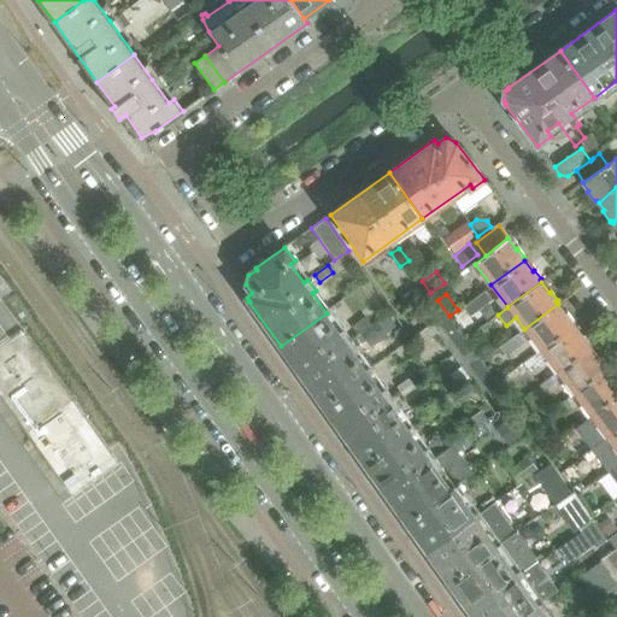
[(474,300),(463,309),(470,317),(481,309),(477,305),(474,300)]
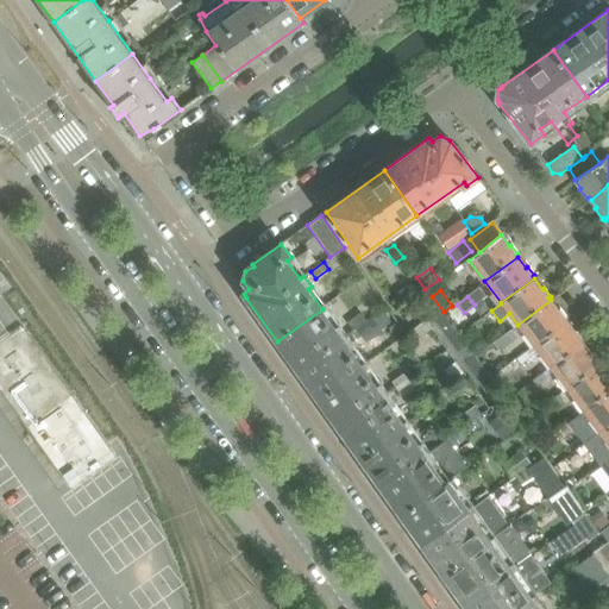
[(534,346),(566,321),(565,319),(566,318),(560,309),(558,311),(551,300),(518,325),(534,346)]
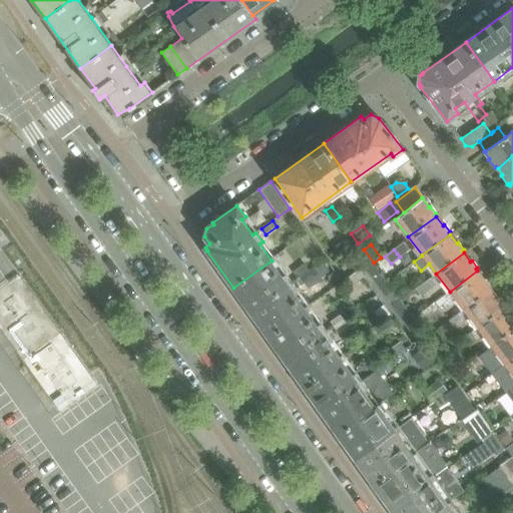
[(364,269),(373,263),(370,258),(361,264),(364,269)]
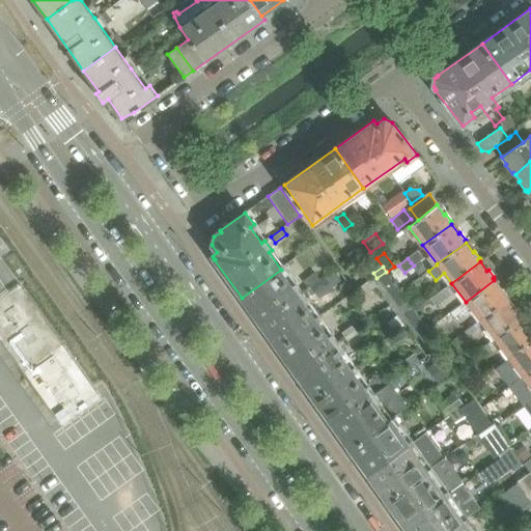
[(308,301),(302,291),(295,282),(291,284),(281,270),(242,298),(277,347),(316,318),(305,303),(308,301)]
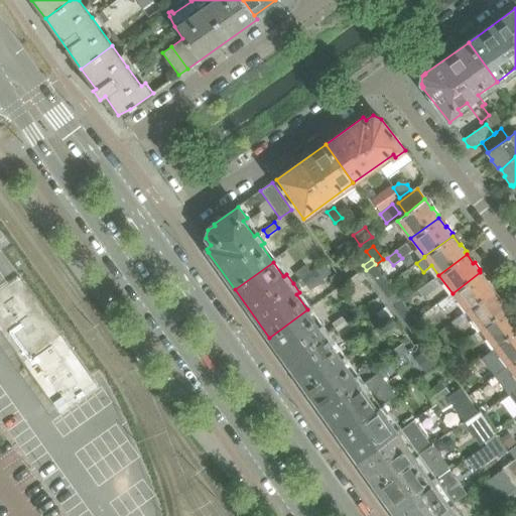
[(370,275),(378,269),(375,265),(375,264),(366,270),(370,275)]
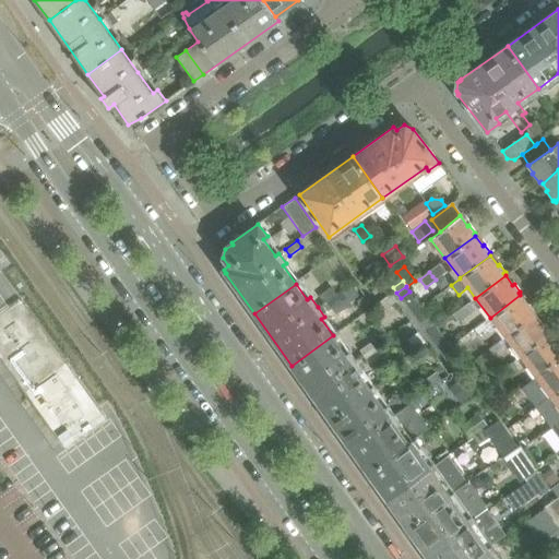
[(324,302),(336,295),(331,287),(320,296),(324,302)]
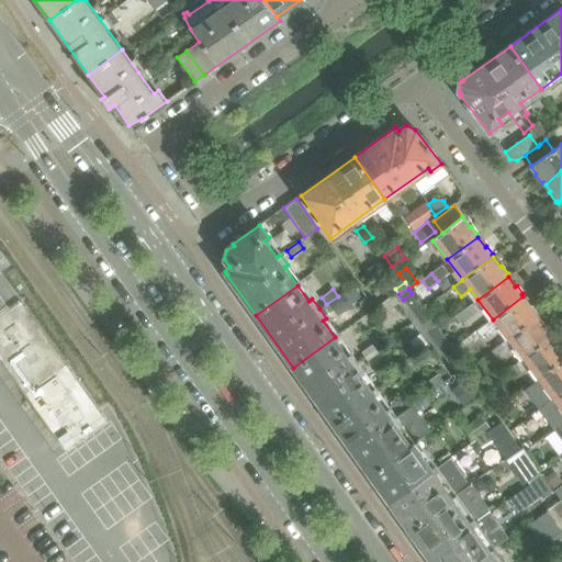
[(406,305),(416,299),(412,293),(403,300),(406,305)]
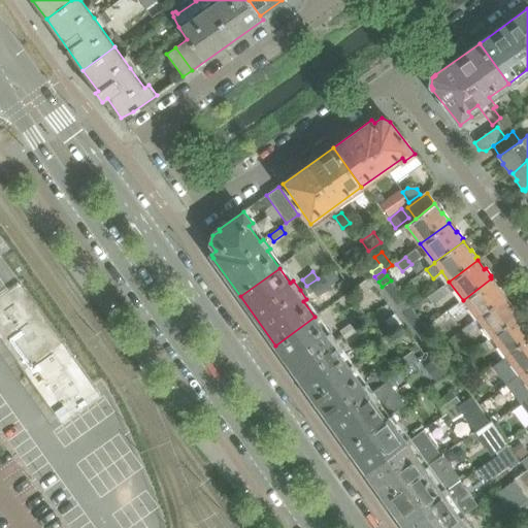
[(359,297),(374,286),(369,278),(354,289),(359,297)]
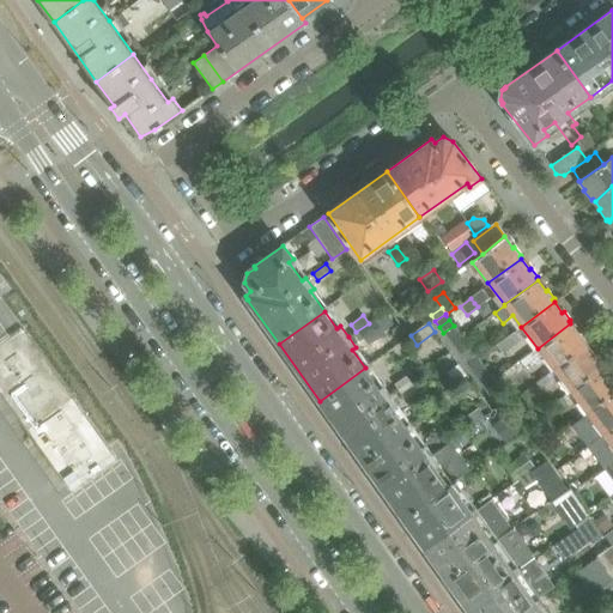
[(554,370),(587,345),(586,344),(587,341),(580,333),(578,334),(570,323),(538,349),(554,370)]
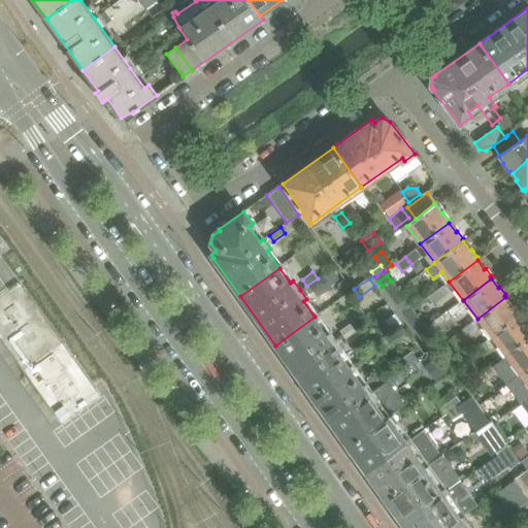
[(352,291),(344,281),(337,286),(344,296),(352,291)]
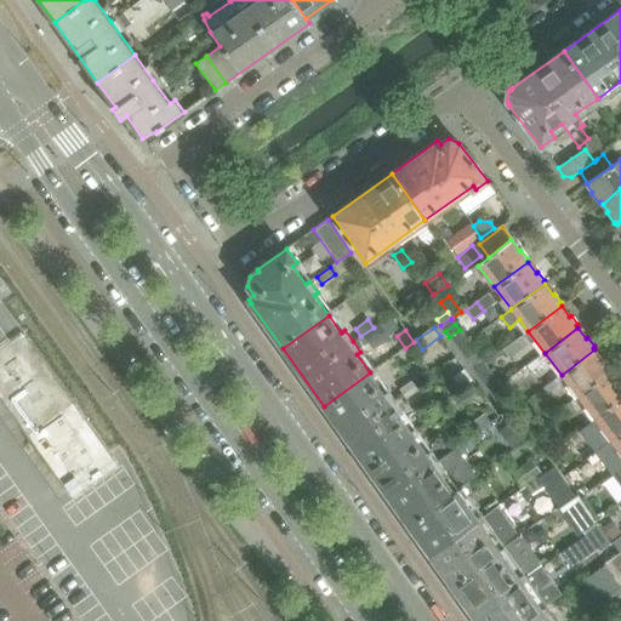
[(454,343),(463,335),(460,330),(449,337),(454,343)]
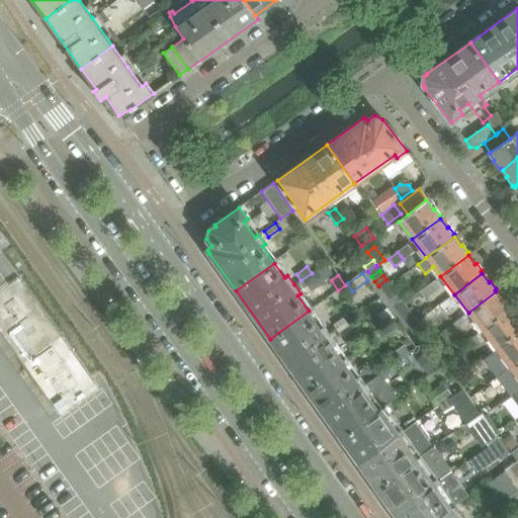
[(391,284),(390,283),(386,279),(378,286),(381,290),(391,284)]
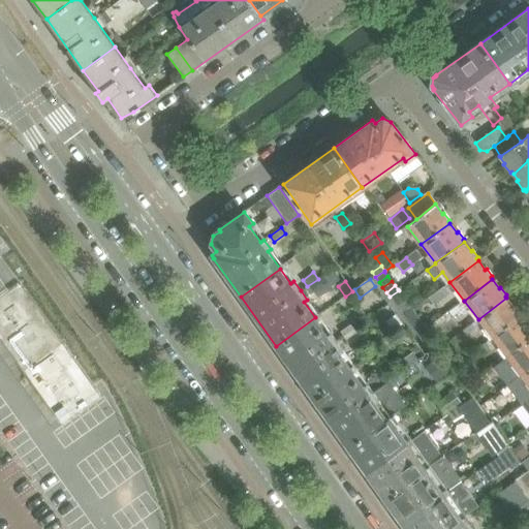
[(418,300),(408,286),(401,291),(411,306),(418,300)]
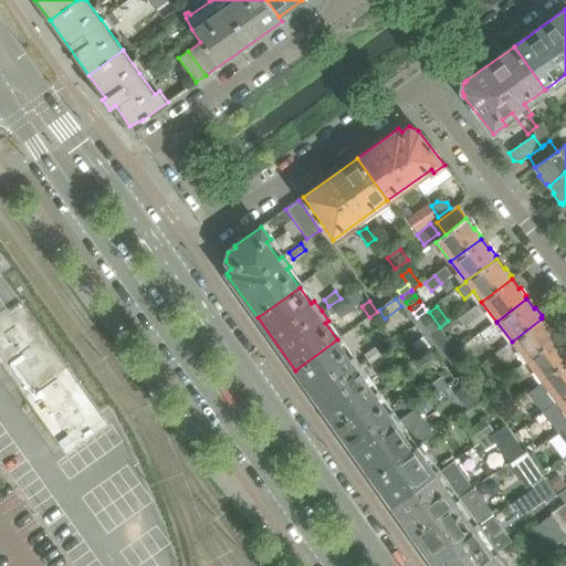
[(464,327),(480,315),(474,307),(458,320),(464,327)]
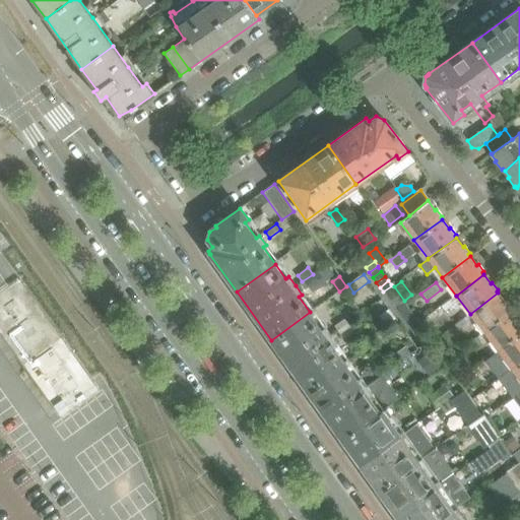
[(386,297),(395,290),(392,285),(383,291),(386,297)]
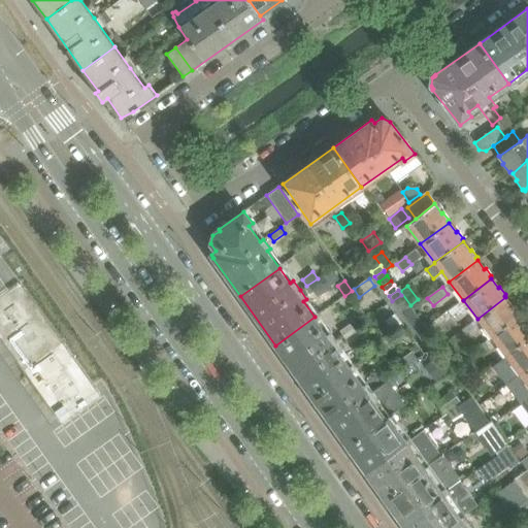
[(396,306),(405,300),(401,295),(392,301),(396,306)]
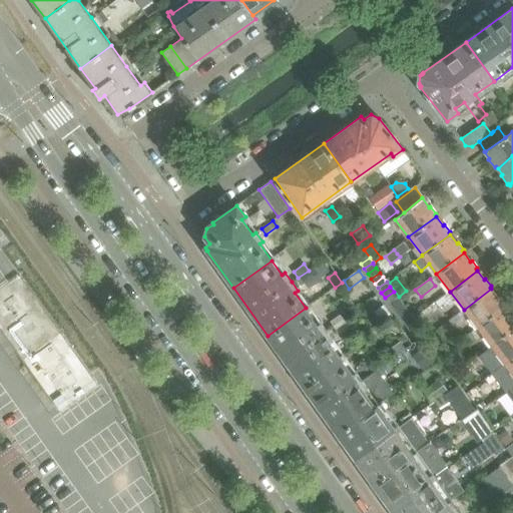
[(478,328),(505,308),(504,306),(505,304),(499,297),(498,298),(491,289),(464,310),(478,328)]
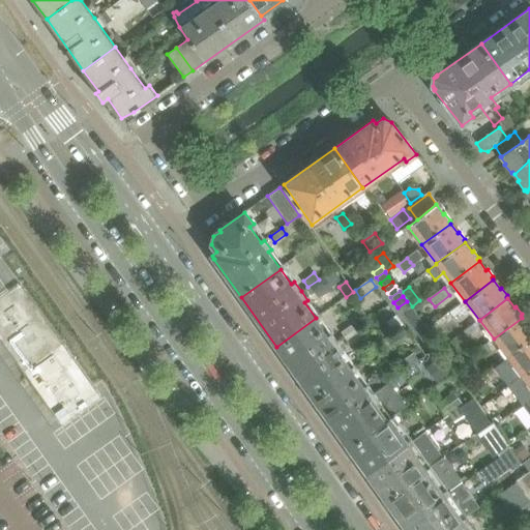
[(401,313),(410,305),(407,301),(398,307),(401,313)]
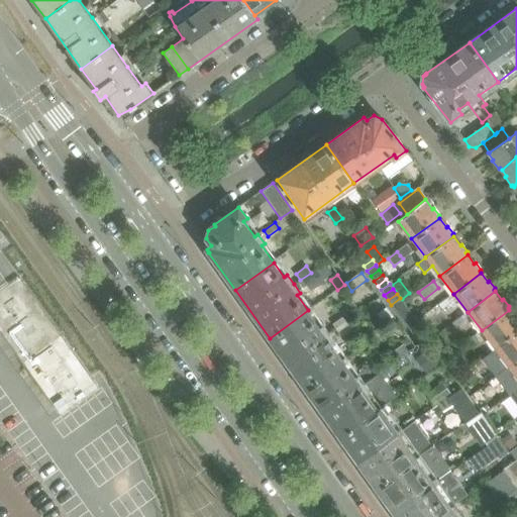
[(395,309),(403,303),(400,298),(391,305),(395,309)]
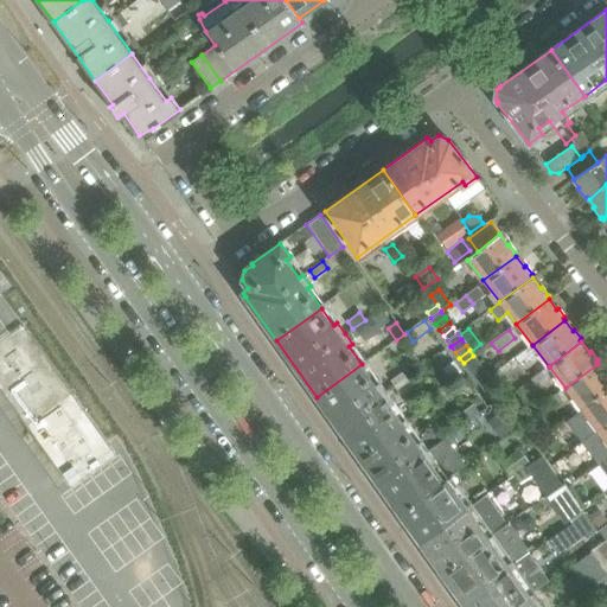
[(519,364),(528,357),(524,351),(515,358),(519,364)]
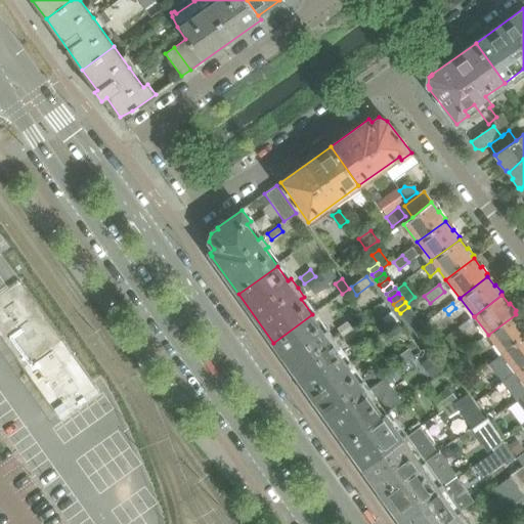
[(403,318),(412,312),(408,307),(400,313),(403,318)]
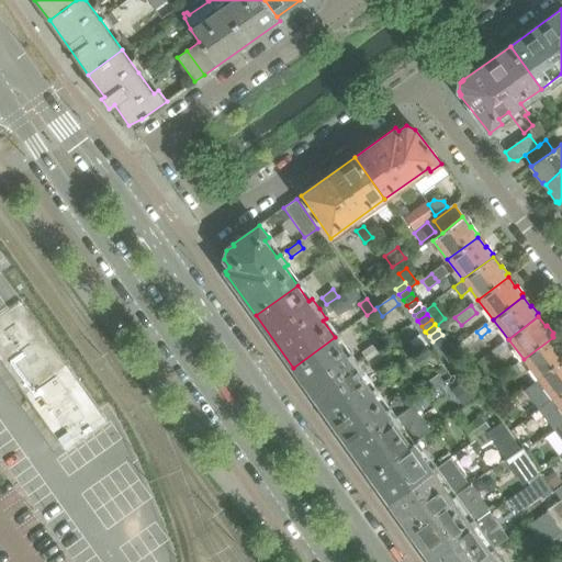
[(436,347),(446,340),(442,335),(433,341),(436,347)]
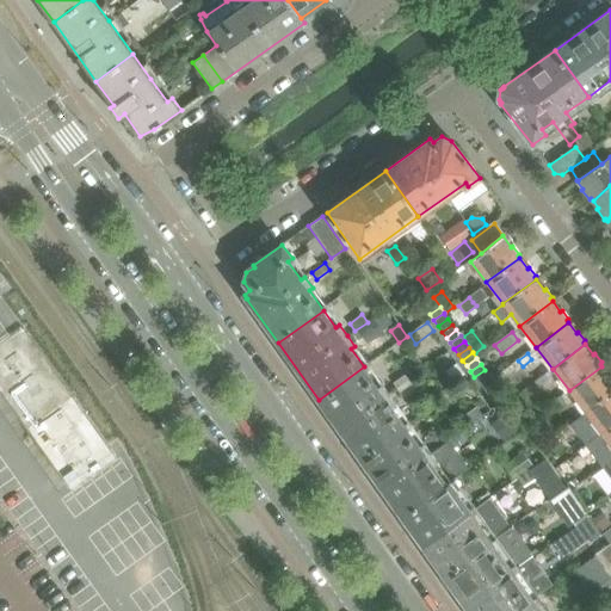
[(464,376),(456,365),(446,372),(454,383),(464,376)]
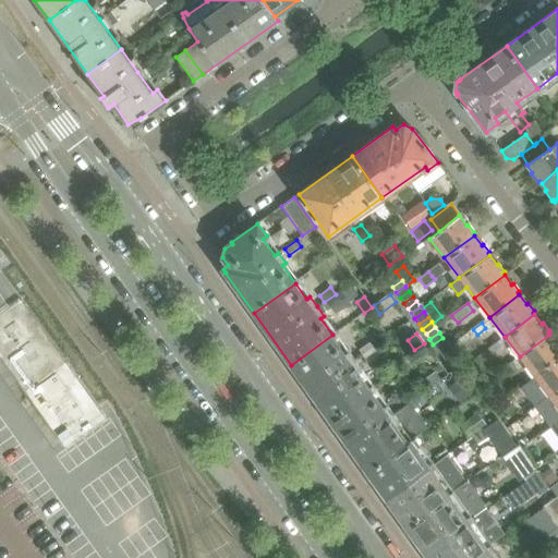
[(362,370),(354,359),(348,349),(344,351),(332,335),(291,365),(329,419),(371,388),(359,372),(362,370)]
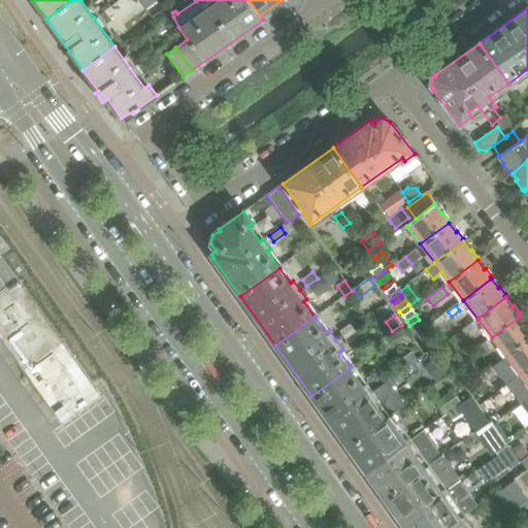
[(505,356),(527,338),(527,324),(527,325),(520,317),(492,337),(505,356)]
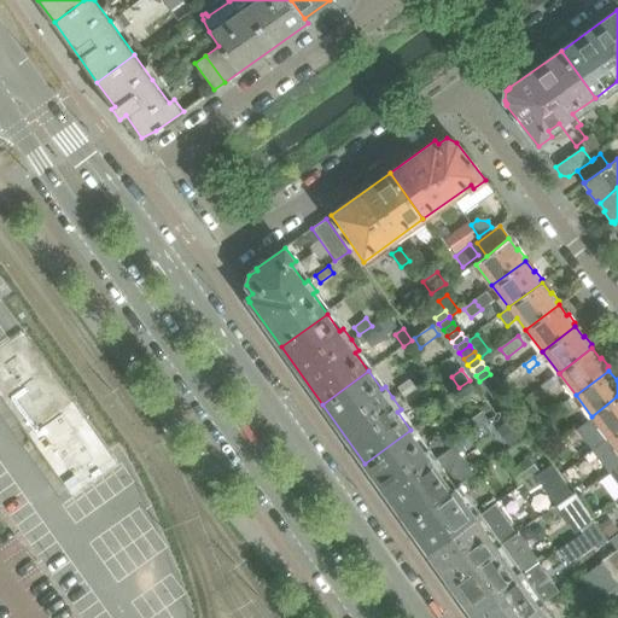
[(484,388),(495,379),(490,374),(479,382),(484,388)]
